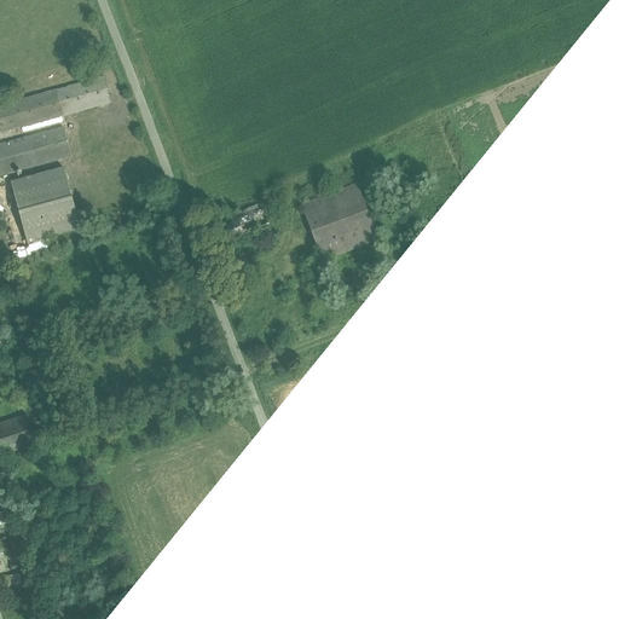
[(105,79),(0,105),(0,133),(111,103),(105,79)]
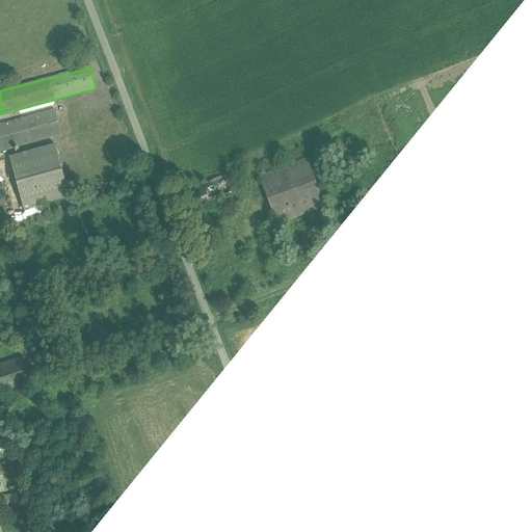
[(55,109),(0,124),(0,152),(62,135),(55,109)]
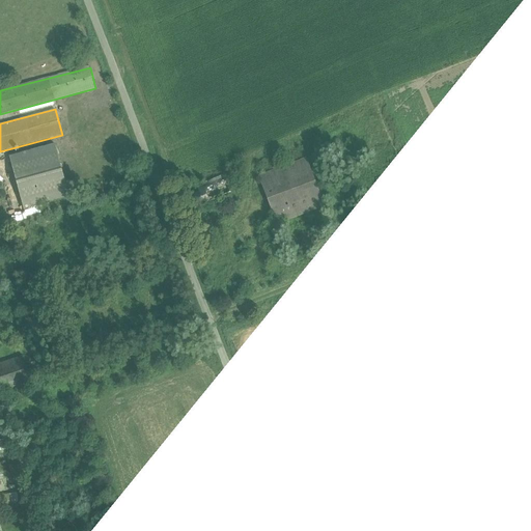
[(55,144),(9,157),(24,211),(70,198),(55,144)]
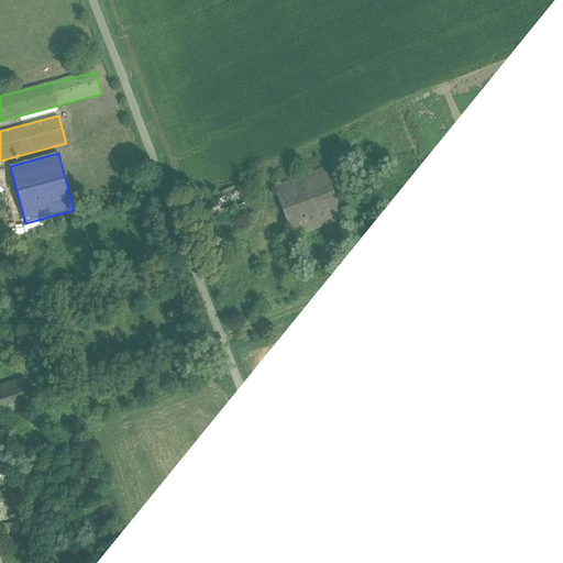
[(324,167),(273,186),(293,239),(344,220),(324,167)]
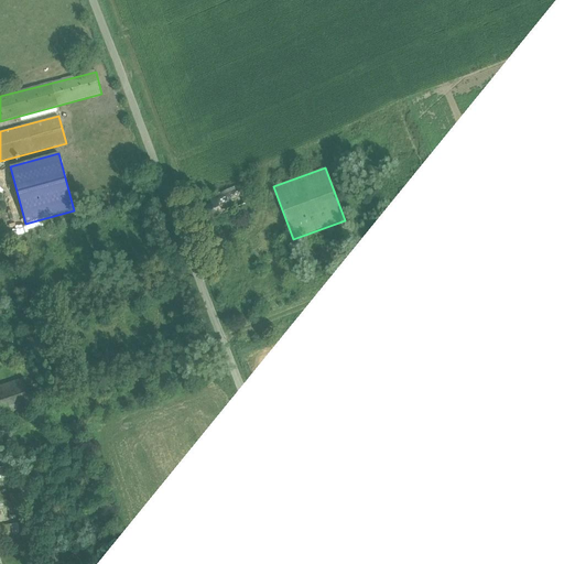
[(199,214),(195,216),(204,234),(208,232),(204,224),(245,205),(243,203),(248,201),(243,190),(238,192),(236,186),(204,201),(207,206),(198,210),(199,214)]
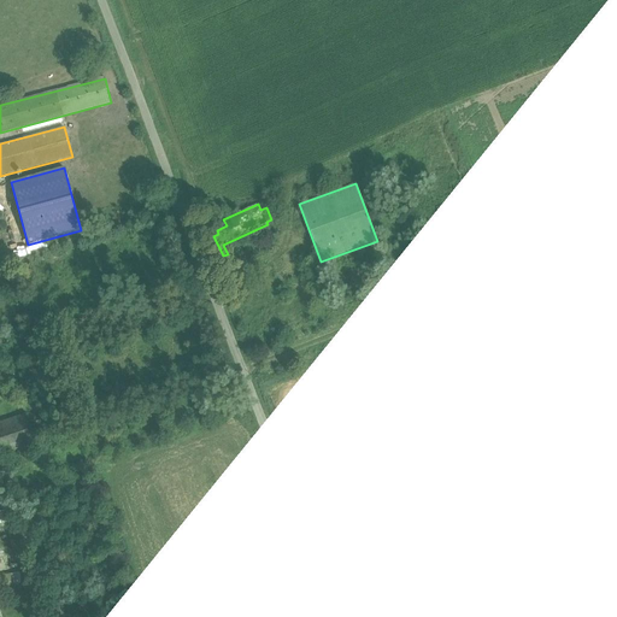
[(398,270),(365,281),(370,294),(403,283),(398,270)]
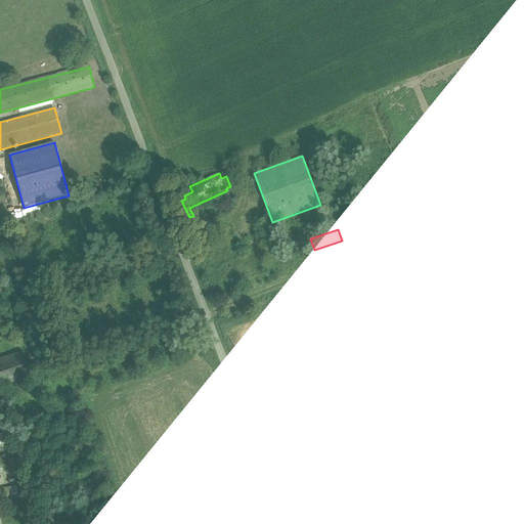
[(22,351),(0,358),(0,388),(31,379),(22,351)]
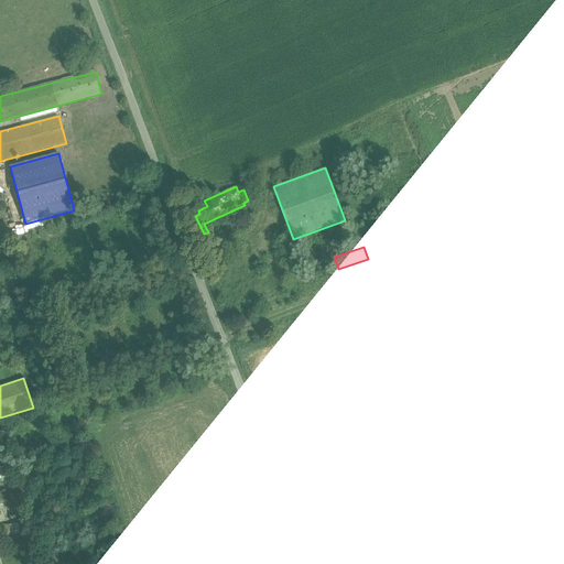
[(102,383),(91,387),(94,393),(105,390),(102,383)]
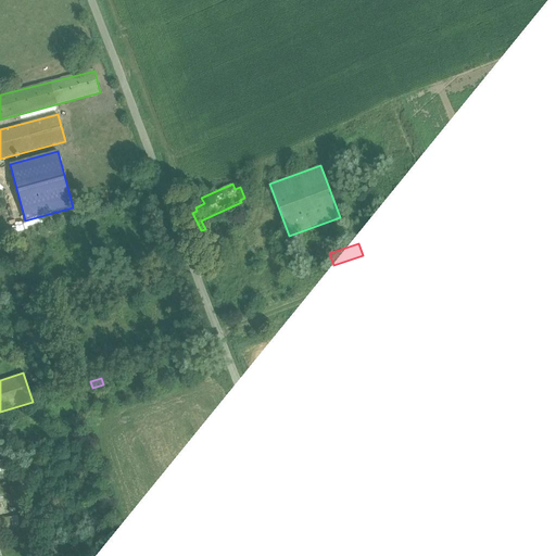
[(26,404),(14,409),(16,416),(29,412),(26,404)]
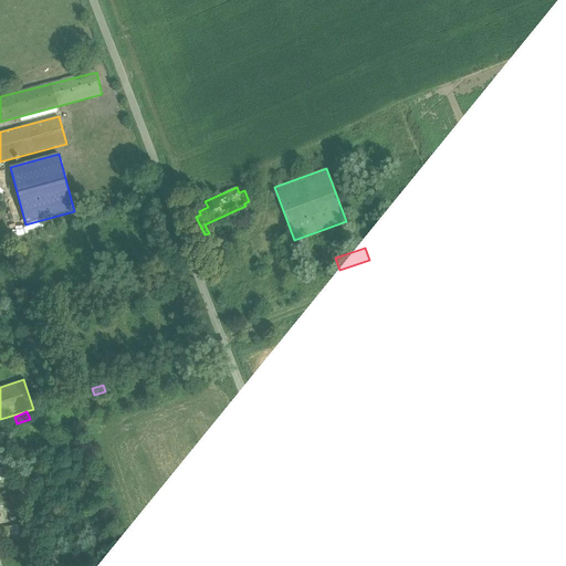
[(0,538),(21,536),(19,525),(0,528),(0,538)]
